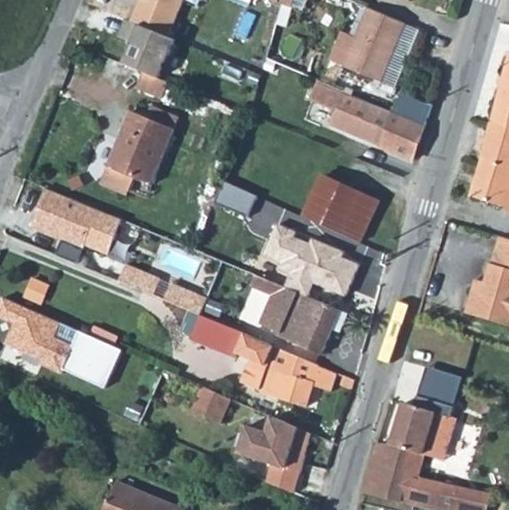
[(138,0),(130,23),(137,26),(167,38),(181,0),(138,0)]
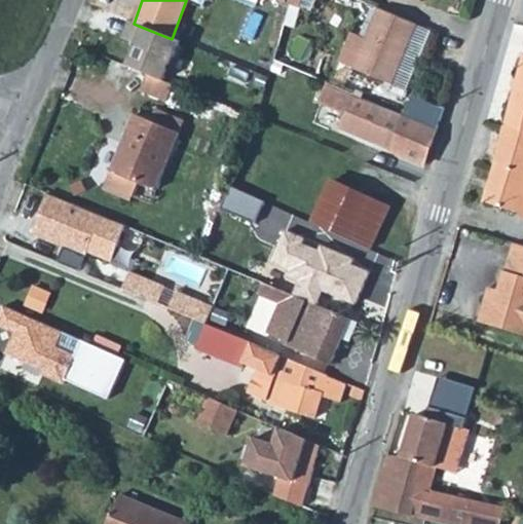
[(416,25),(376,8),(364,38),(350,32),(337,62),(390,85),(416,25)]
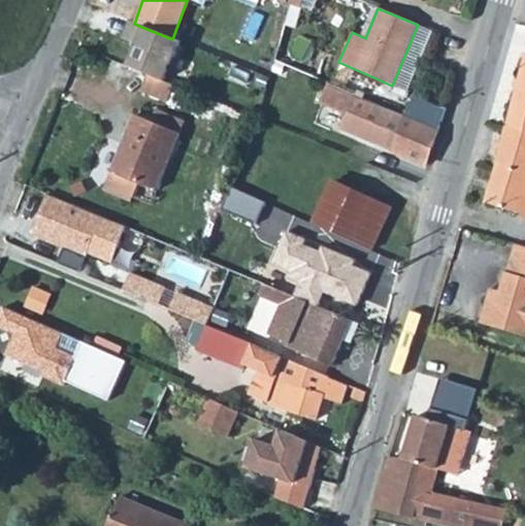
[(172,39),(141,27),(134,24),(125,20),(118,38),(133,44),(125,64),(145,73),(165,80),(181,42),(172,39)]
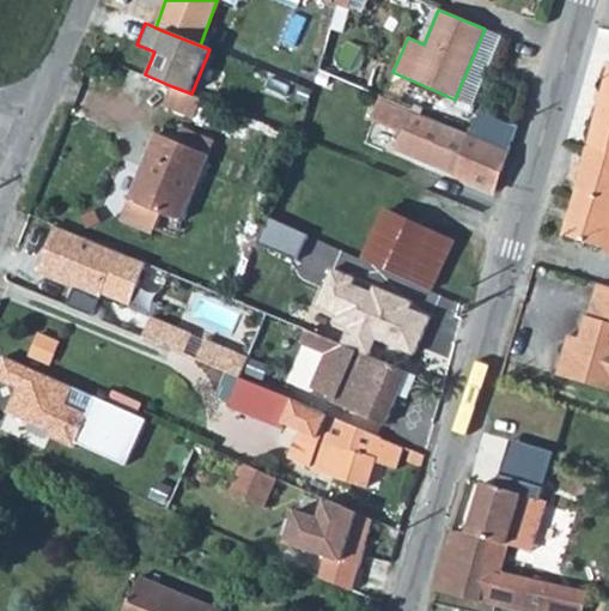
[(608,65),(607,65),(584,147),(608,152),(608,65)]
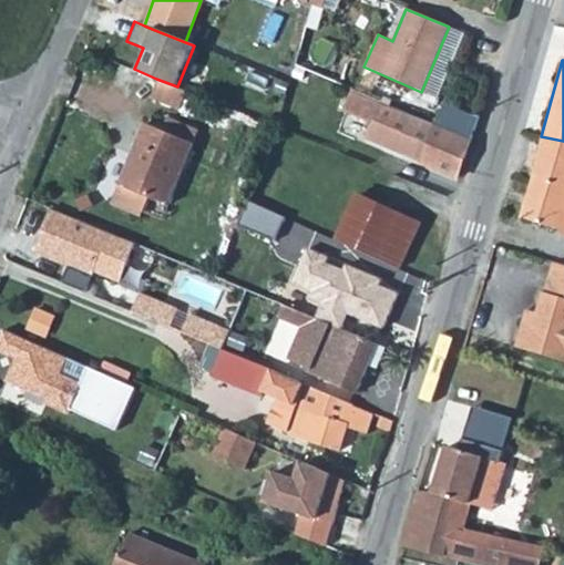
[(177,86),(156,79),(149,98),(177,109),(184,91),(177,86)]
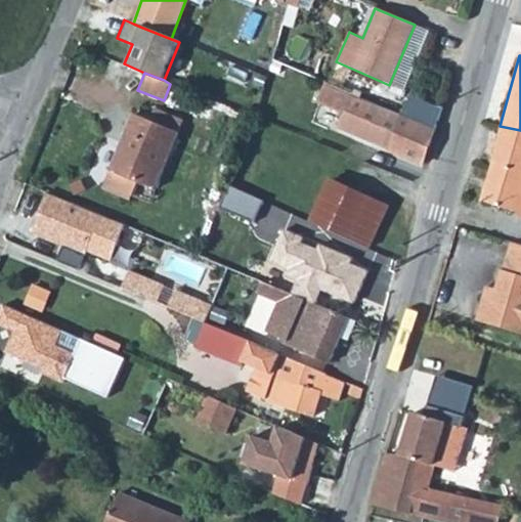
[(398,115),(323,83),(316,102),(331,109),(328,120),(338,124),(337,128),(386,147),(421,163),(432,128),(398,115)]
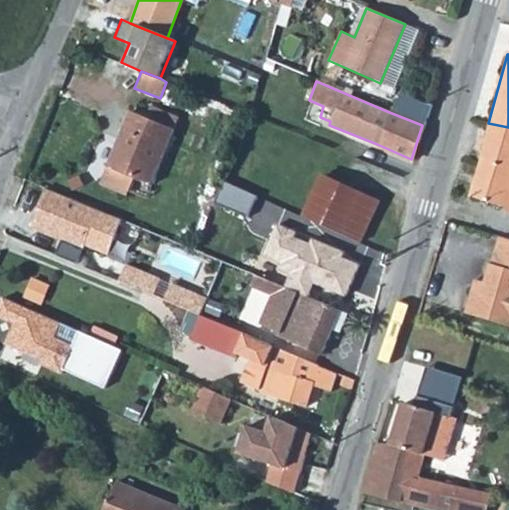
[(397,94),(389,112),(422,125),(428,108),(397,94)]
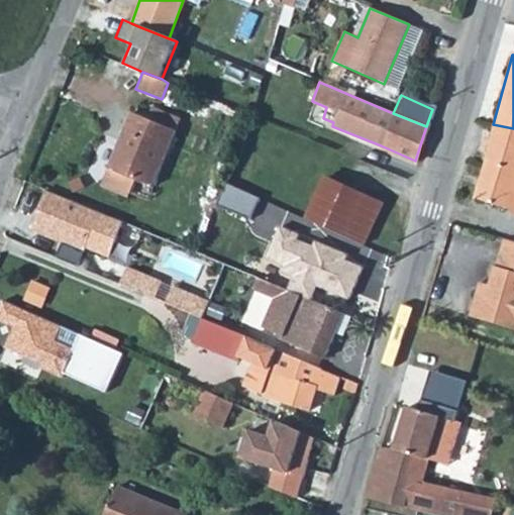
[(148,113),(133,106),(99,184),(125,196),(133,178),(150,186),(182,114),(153,102),(148,113)]
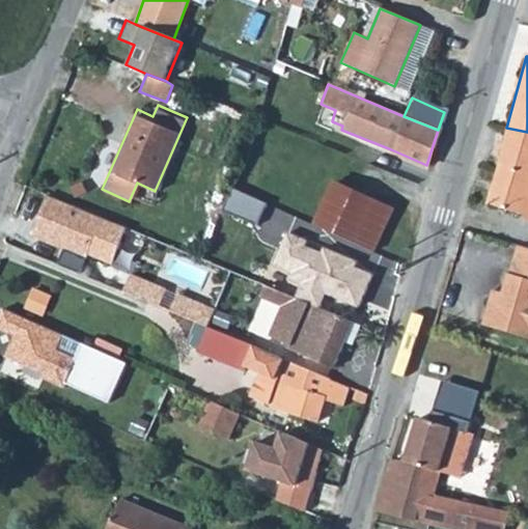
[(527,132),(506,128),(496,169),(527,177),(527,132)]
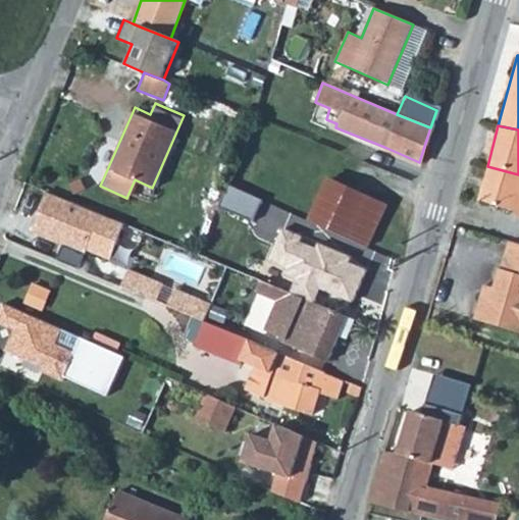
[(518,174),(487,166),(478,200),(510,210),(513,216),(518,218),(518,174)]
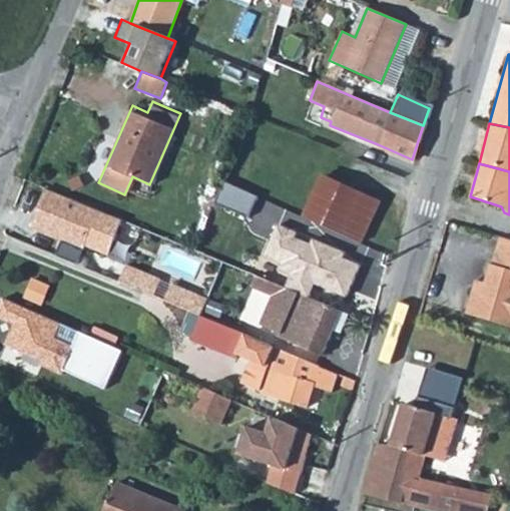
[(322,175),(303,216),(360,243),(379,201),(322,175)]
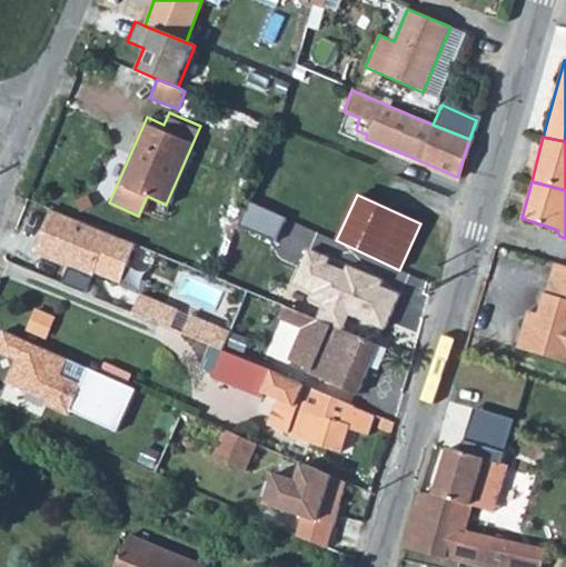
[(248,201),(238,225),(272,238),(283,215),(248,201)]
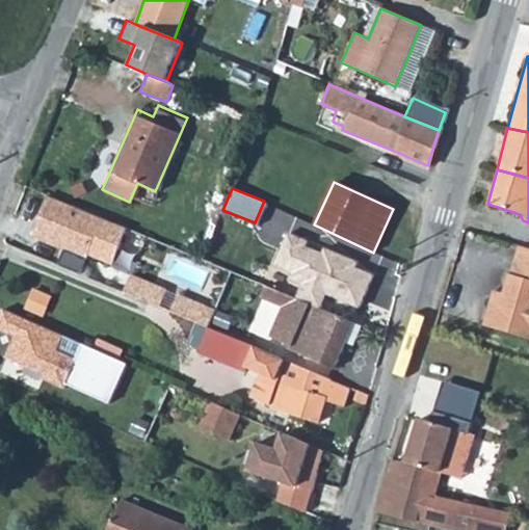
[(114,221),(46,195),(30,237),(99,263),(114,221)]
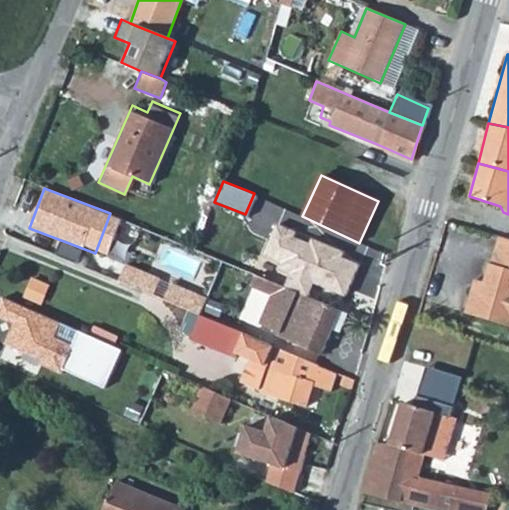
[(296,231),(275,222),(264,251),(283,259),(281,265),(293,270),(287,285),(308,294),(312,283),(344,295),(357,262),(341,256),(342,249),(311,238),(308,241),(294,236),(296,231)]
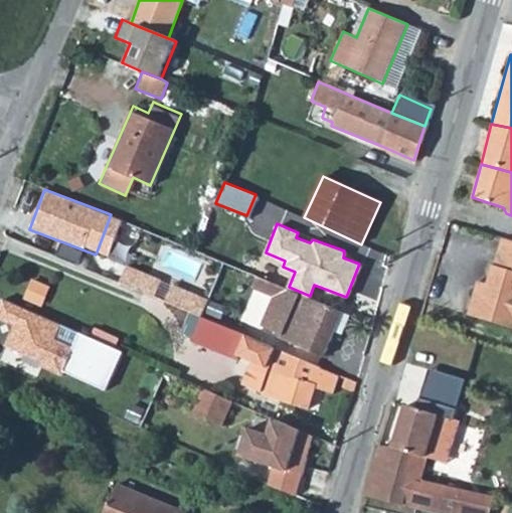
[(511,240),(500,238),(492,266),(491,266),(486,285),(483,296),(474,294),(469,316),(511,326),(511,240)]
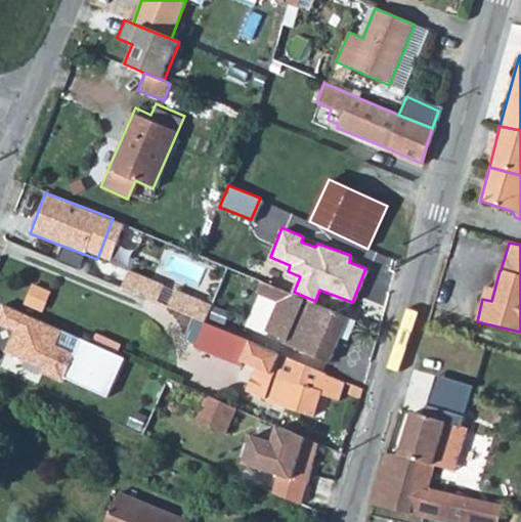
[(129,271),(124,285),(200,316),(205,302),(129,271)]
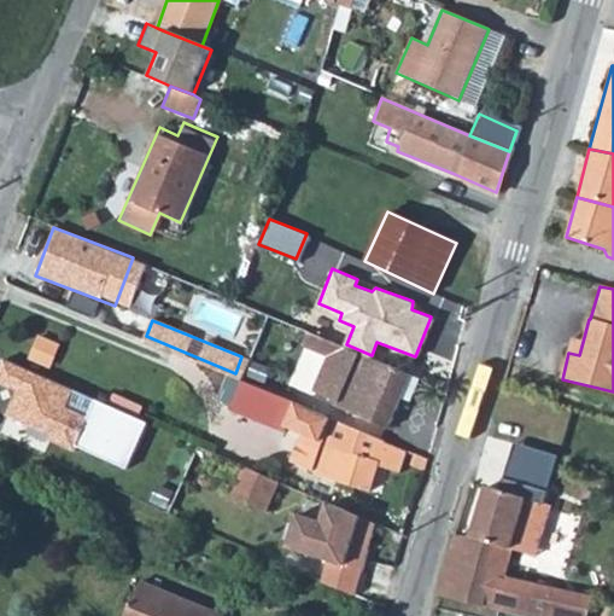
[(39,331),(27,356),(47,366),(59,342),(39,331)]
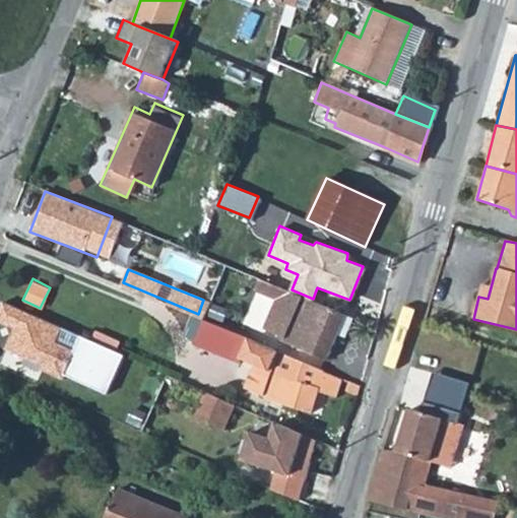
[(313,299),(292,289),(268,282),(263,296),(275,300),(263,328),(283,337),(282,341),(326,360),(336,333),(344,337),(352,318),(313,299)]
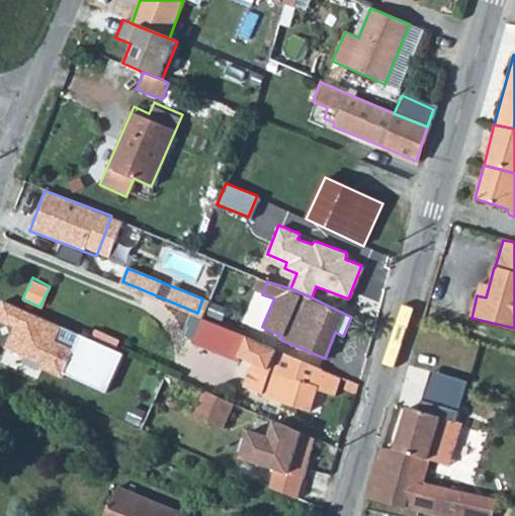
[(486,297),(489,286),(480,284),(477,295),(486,297)]
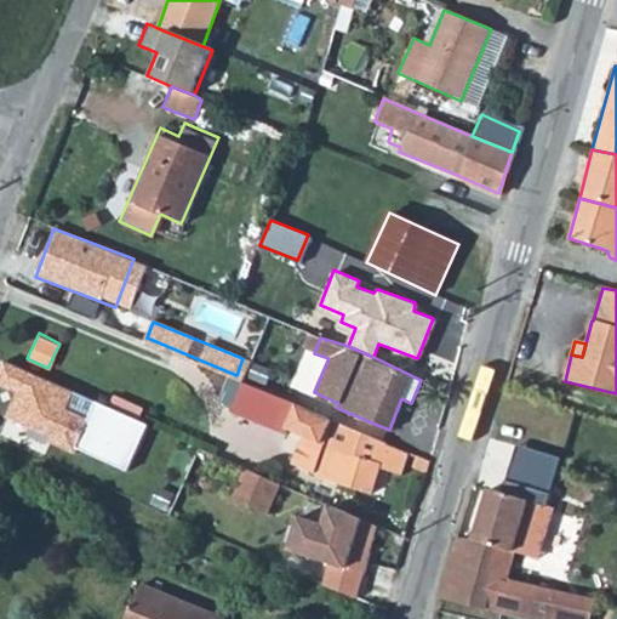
[(3,415),(73,448),(85,419),(68,410),(76,392),(0,357),(0,386),(13,393),(3,415)]
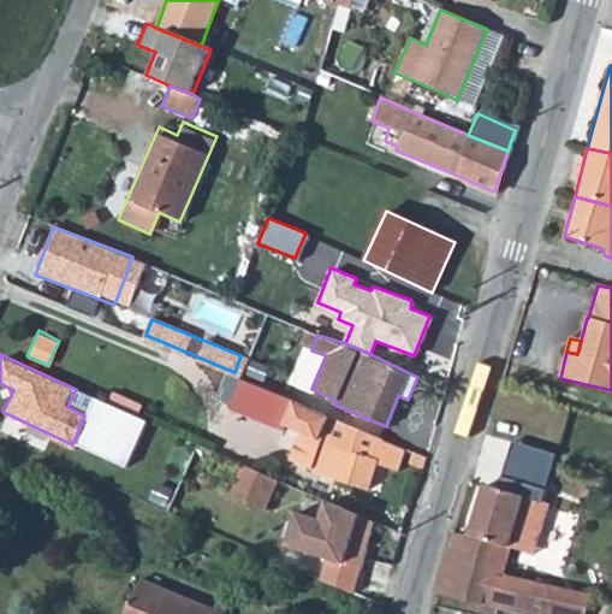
[(299,355),(292,377),(310,383),(318,361),(299,355)]
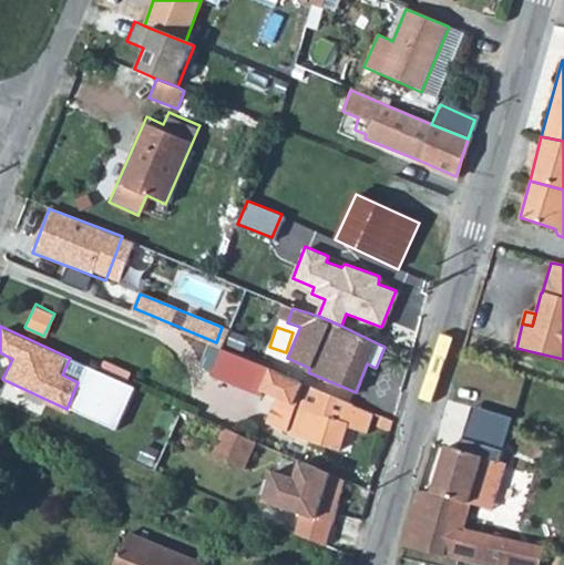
[(259,366),(219,349),(208,377),(248,393),(259,366)]
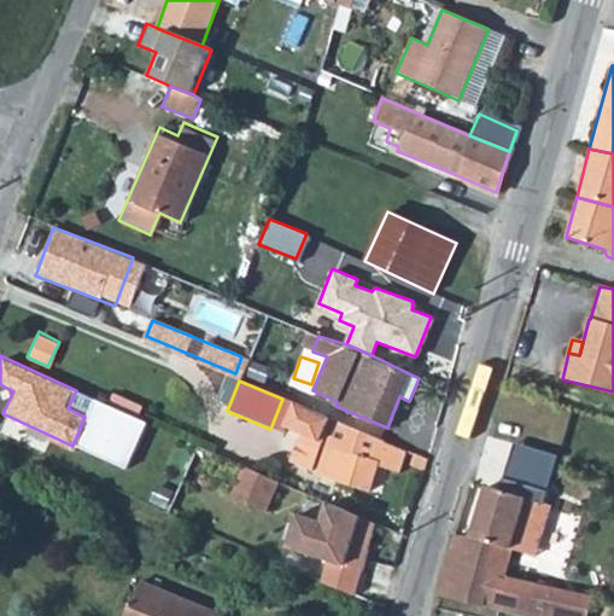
[(141,420),(92,397),(85,417),(72,446),(121,465),(141,420)]
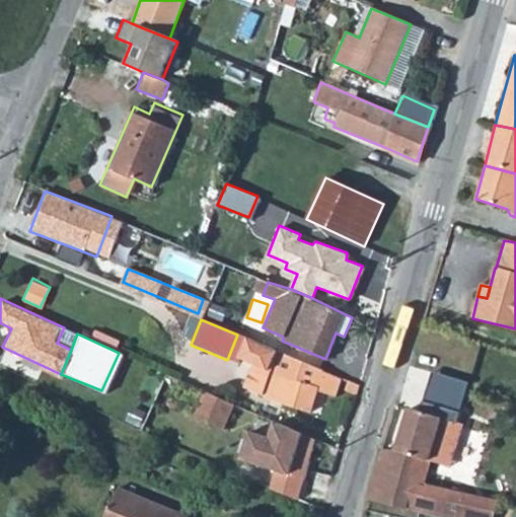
[(341,377),(278,351),(269,376),(248,370),(242,387),(279,400),(279,402),(307,412),(307,411),(315,388),(322,390),(335,394),(341,377)]
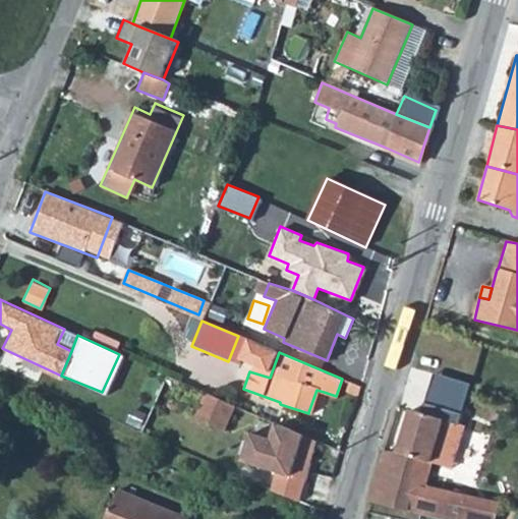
[(382,452),(367,501),(418,513),(427,515),(446,518),(493,518),(497,505),(427,489),(433,465),(449,470),(462,426),(457,423),(468,384),(430,371),(420,413),(408,410),(398,449),(382,452)]
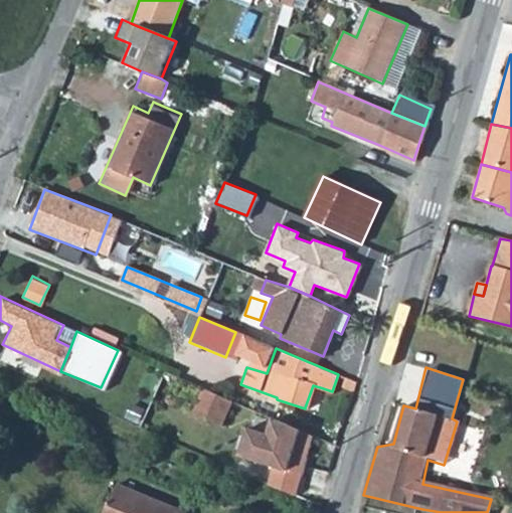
[(346,378),(342,387),(352,391),(354,381),(346,378)]
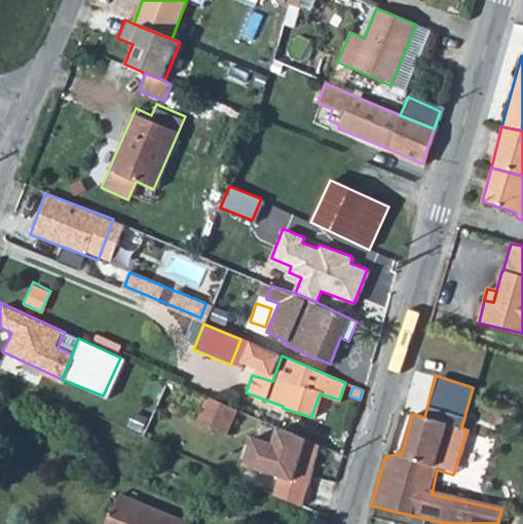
[(320,394),(311,416),(319,418),(327,396),(320,394)]
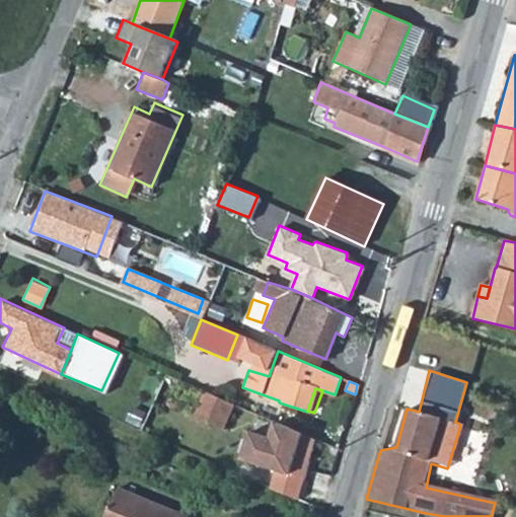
[(233,404),(204,391),(194,417),(222,430),(233,404)]
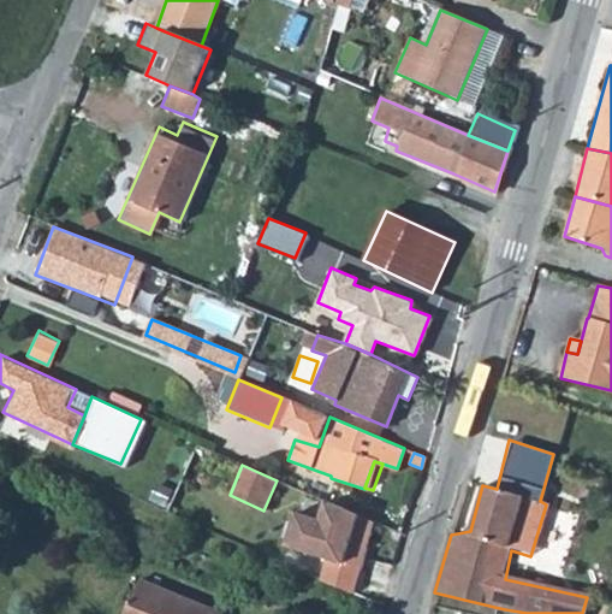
[(327,559),(321,580),(352,592),(373,521),(330,503),(326,521),(296,512),(285,547),(327,559)]
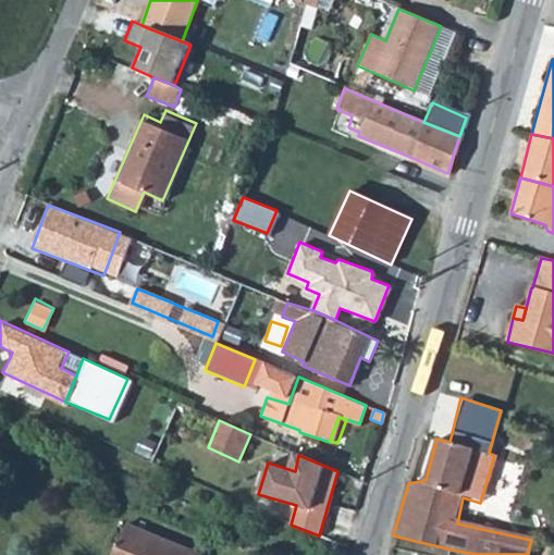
[(195,554),(124,525),(111,554),(195,554)]
